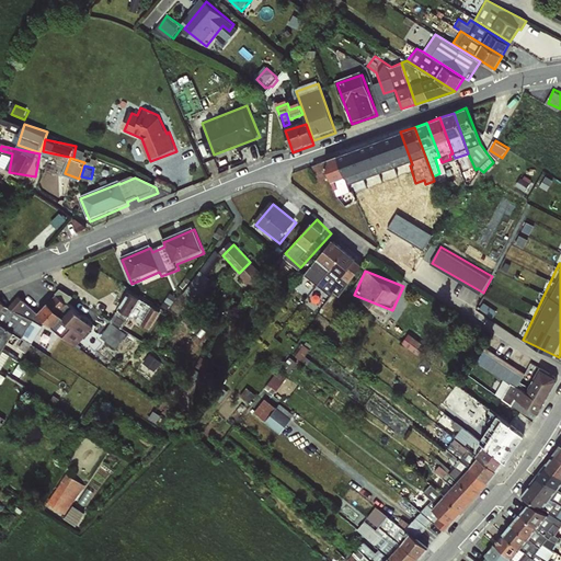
[(42,311),(81,344),(98,324),(78,308),(71,316),(64,309),(75,296),(63,286),(42,311)]
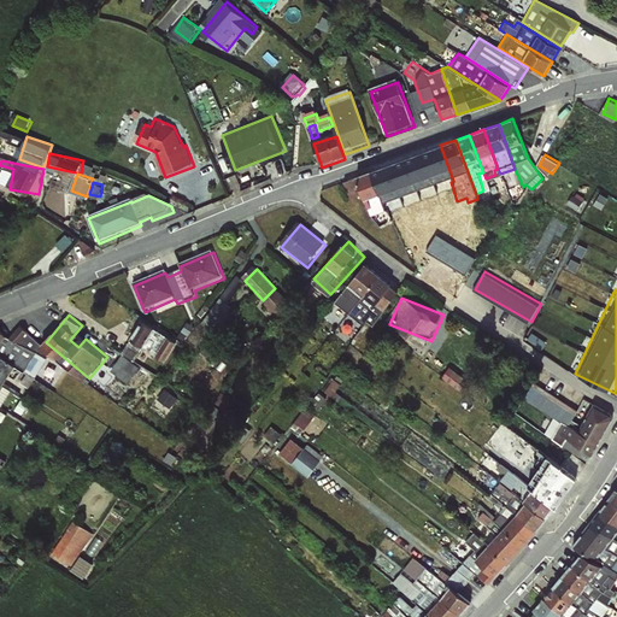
[(133,341),(171,359),(181,338),(142,321),(133,341)]
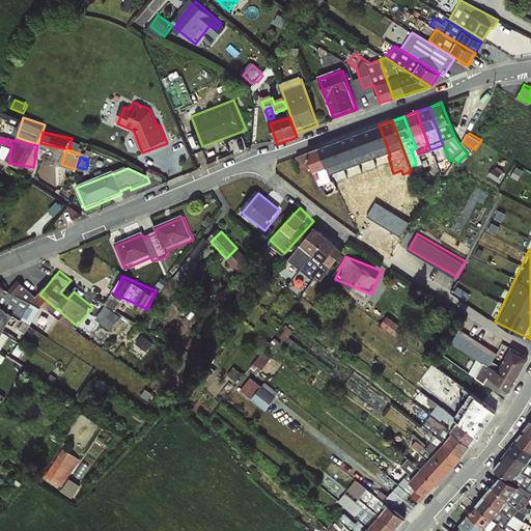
[(0,282),(0,342),(3,344),(7,334),(4,332),(14,313),(34,324),(43,305),(28,298),(33,287),(21,281),(17,290),(0,282)]
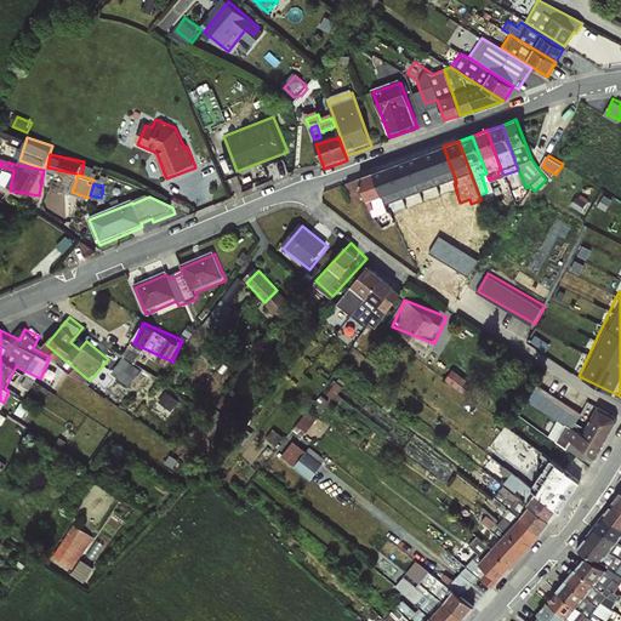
[(126,355),(138,360),(143,347),(131,343),(126,355)]
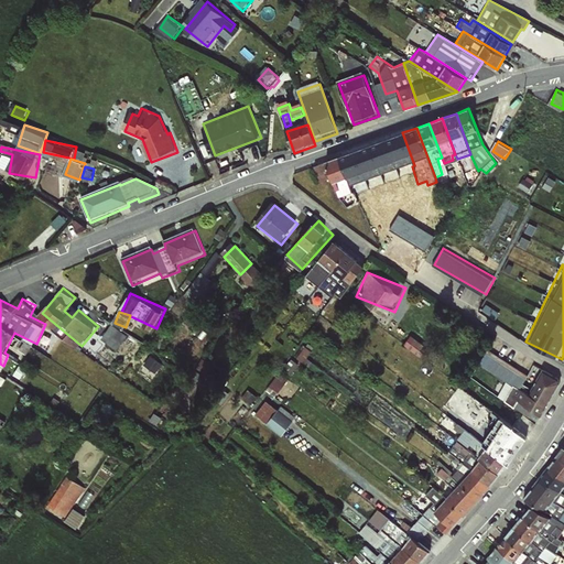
[(120,349),(130,333),(114,323),(104,338),(120,349)]
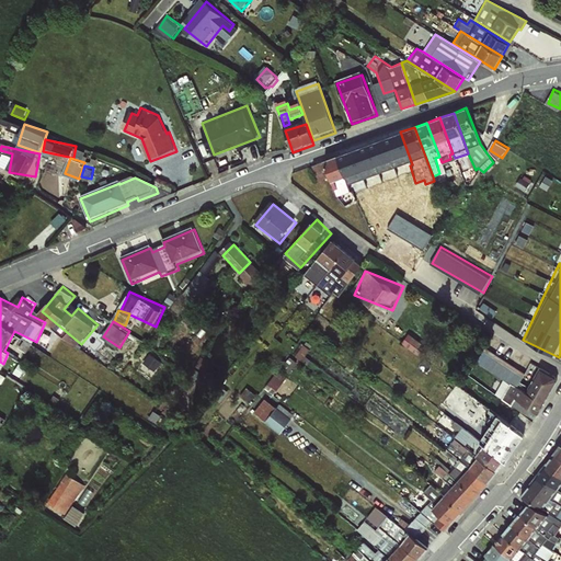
[(141,369),(155,375),(161,357),(148,352),(141,369)]
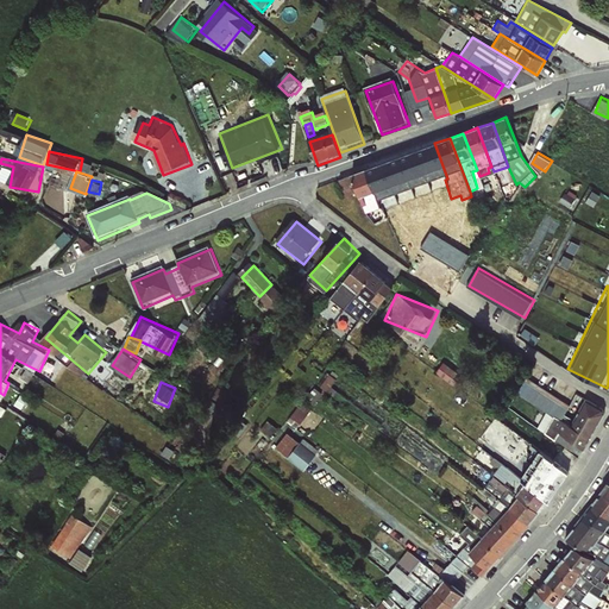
[(303,401),(290,420),(300,427),(313,408),(303,401)]
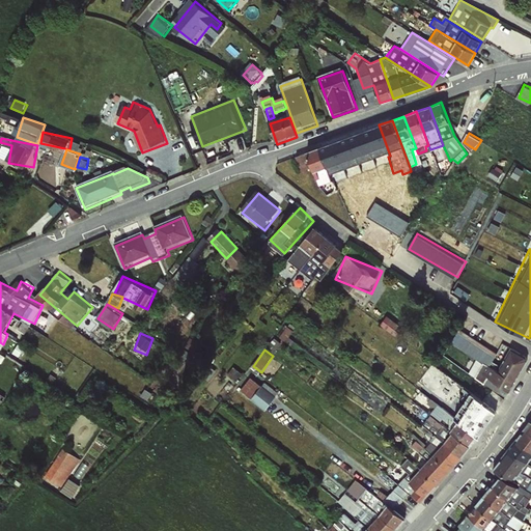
[(496,411),(481,399),(434,365),(424,378),(487,423),(496,411)]
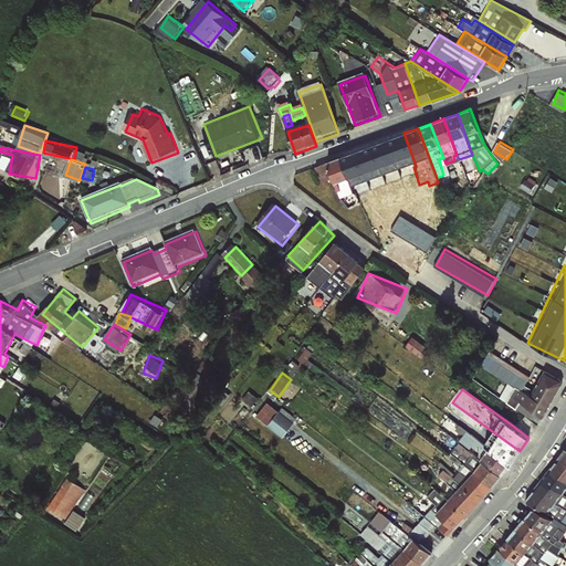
[(271,399),(259,415),(285,437),(297,421),(271,399)]
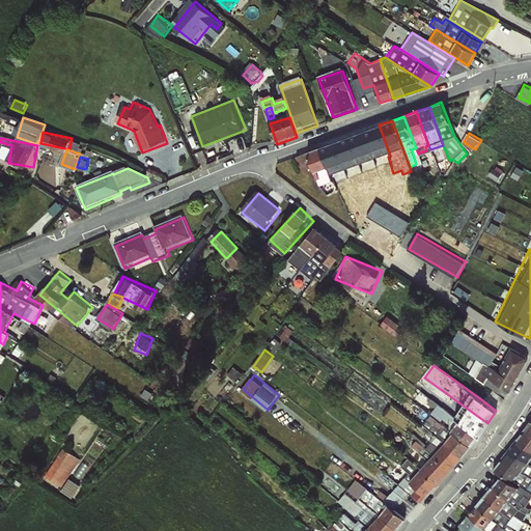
[(487,423),(424,378),(420,384),(440,395),(454,407),(453,410),(463,416),(459,421),(479,437),(487,423)]
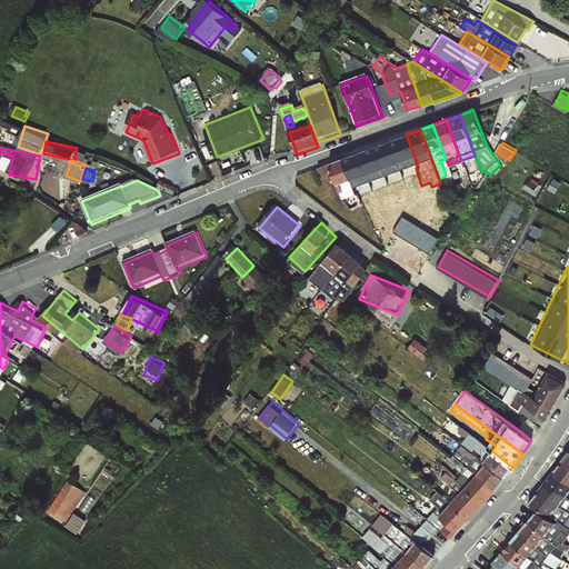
[(516,428),(531,440),(539,427),(523,416),(516,428)]
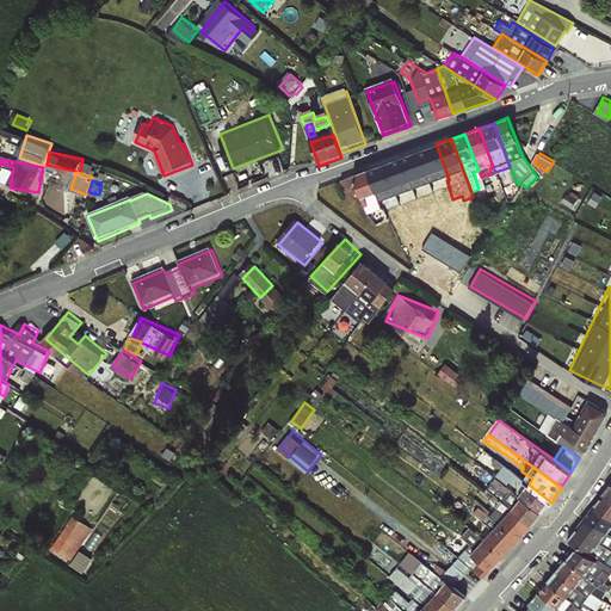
[(495,477),(542,513),(551,503),(529,485),(512,470),(514,464),(493,449),(492,451),(487,448),(485,451),(494,460),(491,463),(498,470),(494,476),(495,477)]
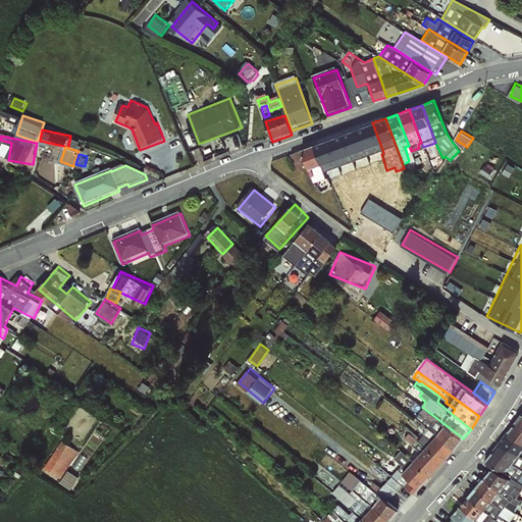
[(463,438),(423,408),(415,418),(454,449),(463,438)]
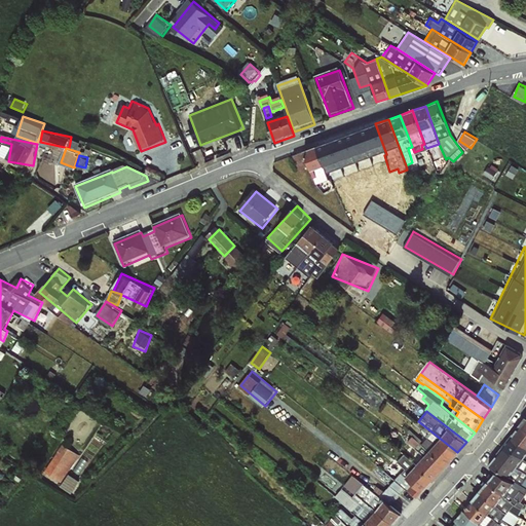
[(457,452),(418,421),(415,425),(426,434),(424,436),(426,438),(423,442),(409,428),(407,431),(411,436),(444,466),(457,452)]
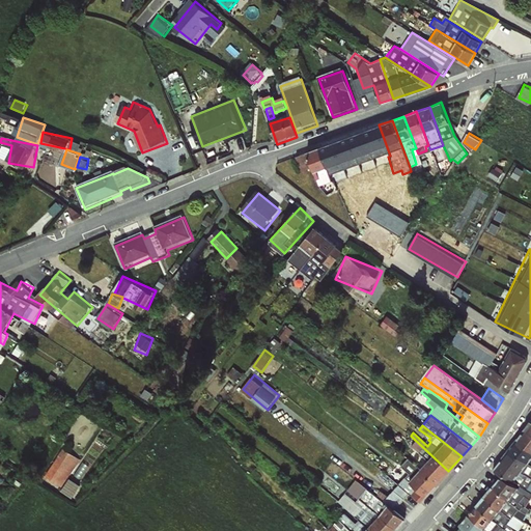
[(514,439),(530,449),(530,432),(523,428),(514,439)]
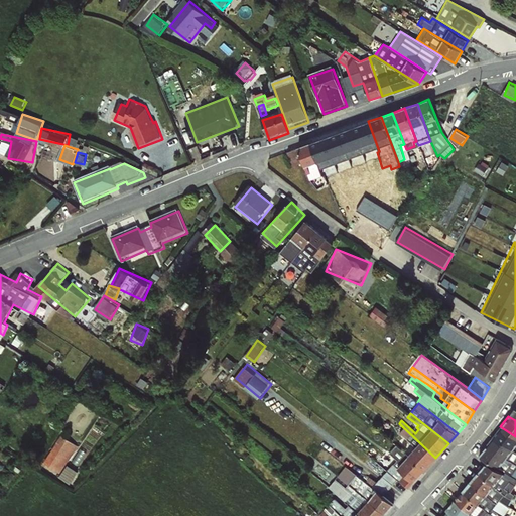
[(515,436),(500,426),(493,435),(515,450),(515,436)]
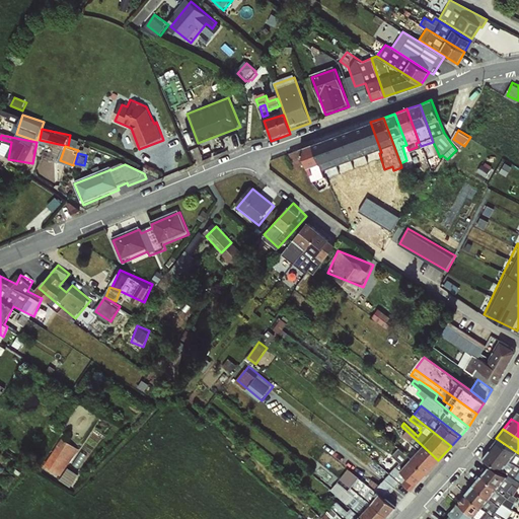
[(438,460),(405,430),(401,435),(417,451),(411,457),(426,473),(438,460)]
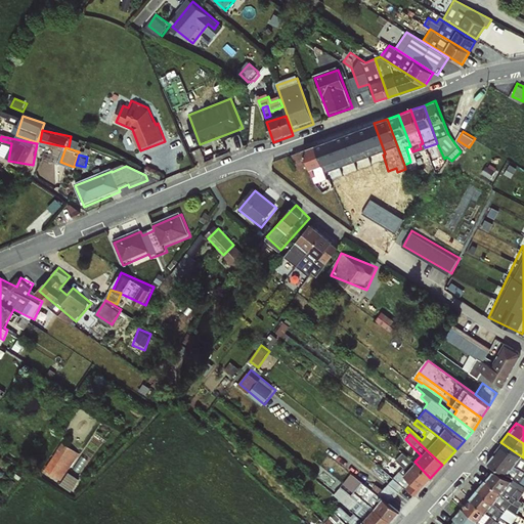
[(72,472),(81,449),(60,441),(48,471),(62,476),(64,469),(72,472)]
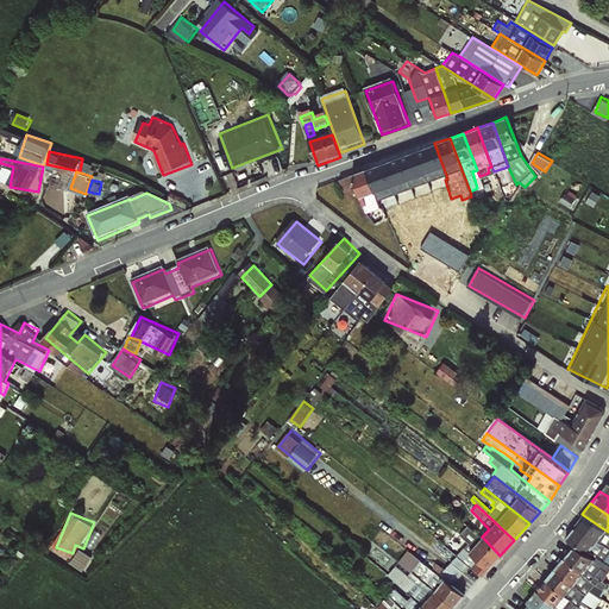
[(608,532),(582,514),(573,526),(608,546),(608,532)]
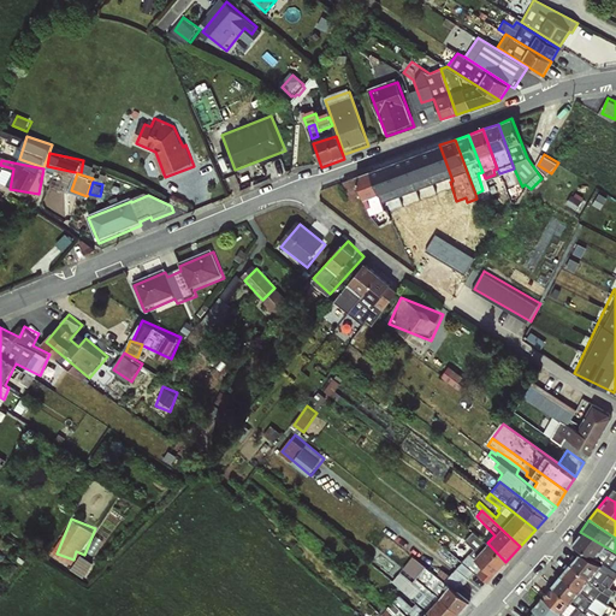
[(505,562),(487,543),(473,531),(465,540),(473,549),(462,561),(474,573),(487,582),(505,562)]
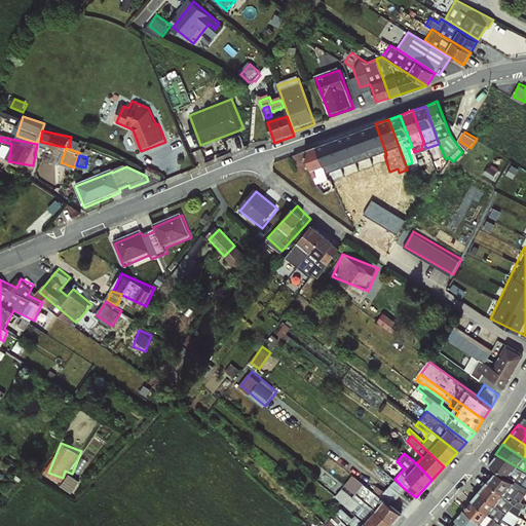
[(525,472),(495,454),(487,464),(506,477),(513,483),(525,488),(525,472)]
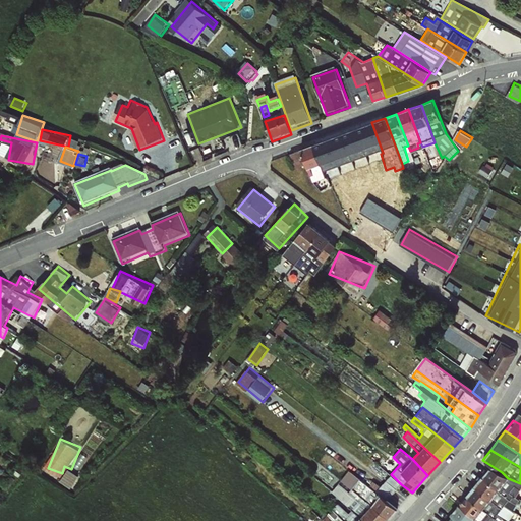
[(62,479),(73,487),(81,475),(70,467),(62,479)]
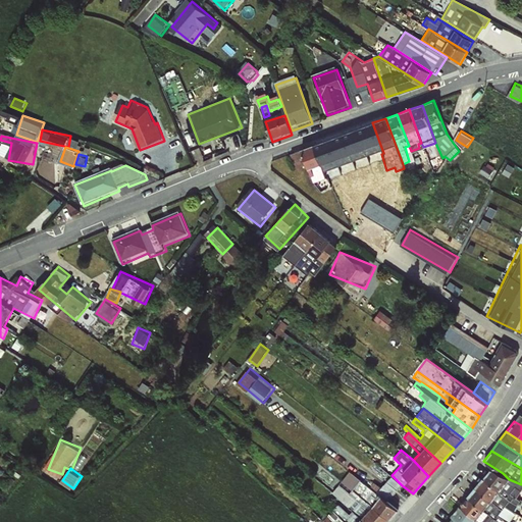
[(521,488),(521,484),(509,479),(490,468),(482,477),(507,500),(511,493),(516,488),(521,490),(521,488)]
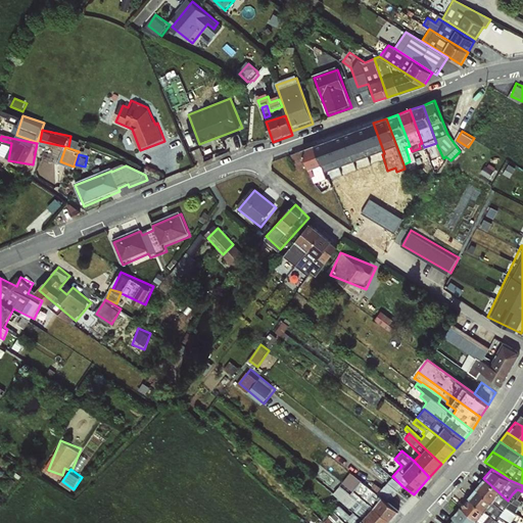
[(388,502),(371,487),(350,472),(349,472),(342,482),(351,491),(389,520),(397,510),(388,502)]
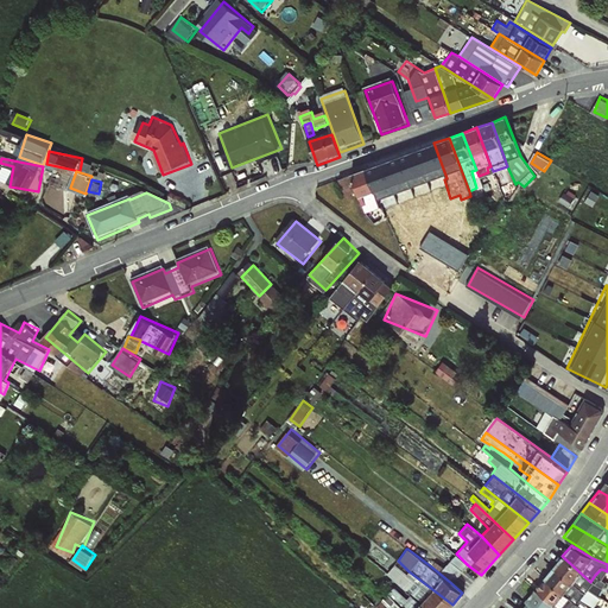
[(468,565),(456,553),(444,568),(435,562),(431,567),(451,583),(468,565)]
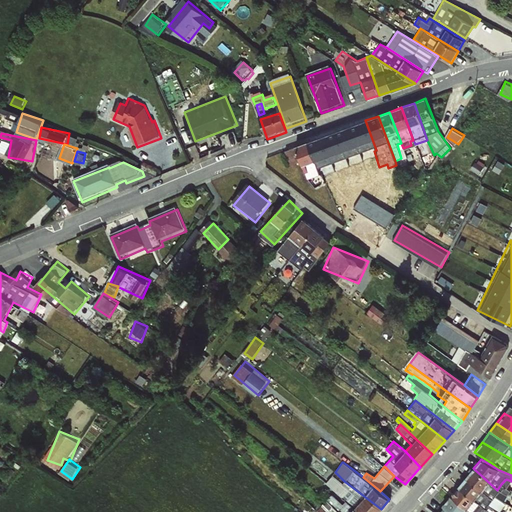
[(497,490),(473,468),(466,477),(493,500),(495,495),(505,502),(510,490),(501,484),(497,490)]
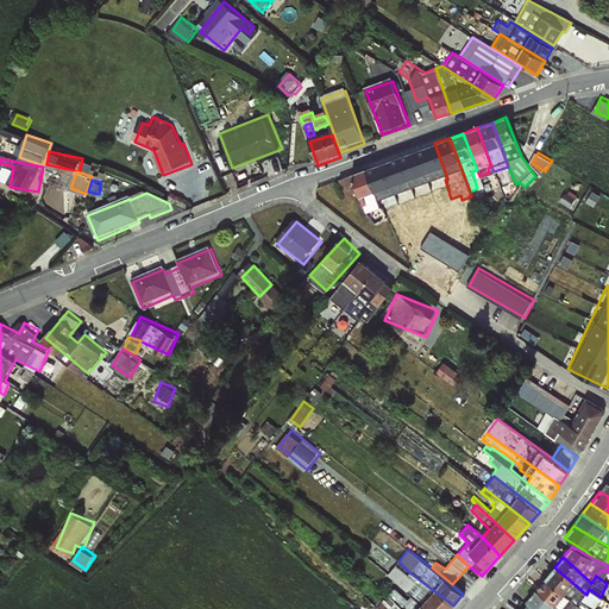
[(450,608),(453,606),(409,572),(407,575),(395,565),(388,573),(410,596),(425,608),(450,608)]
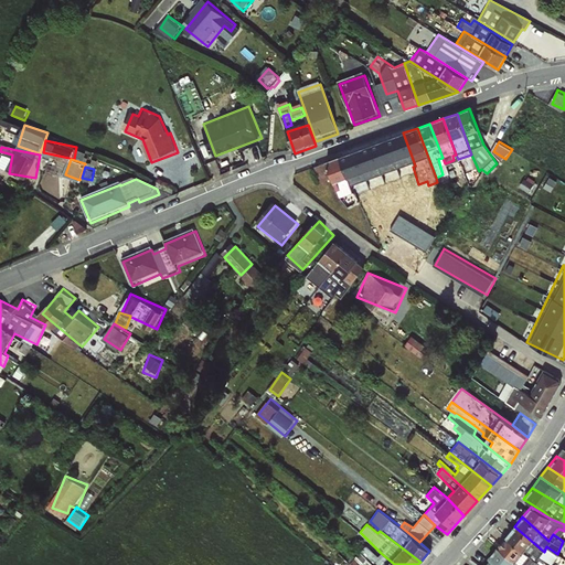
[(544,552),(514,526),(505,537),(551,564),(552,564),(558,555),(557,554),(546,546),(544,552)]
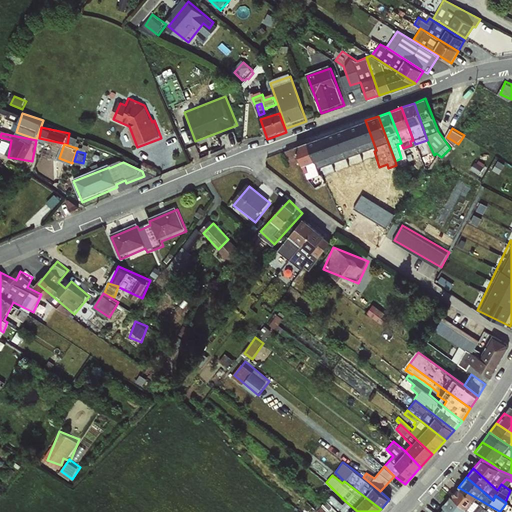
[(499,511),(458,487),(450,496),(469,511),(499,511)]
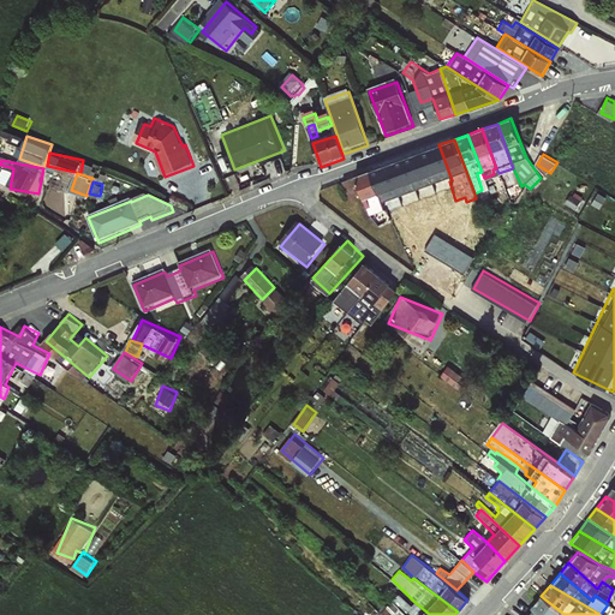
[(429,614),(415,602),(411,605),(401,596),(387,586),(383,595),(390,602),(405,614),(429,614)]
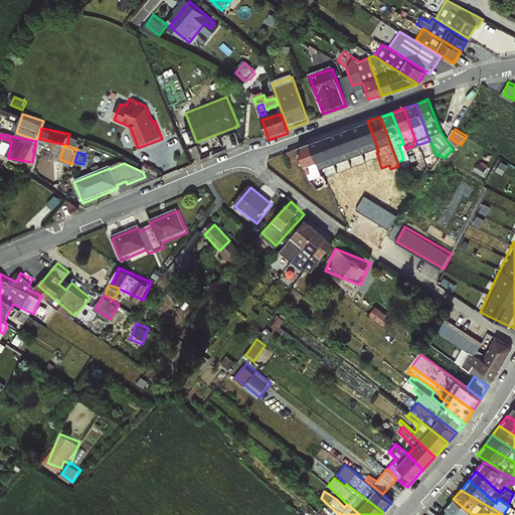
[(472,514),(453,499),(439,514),(472,514)]
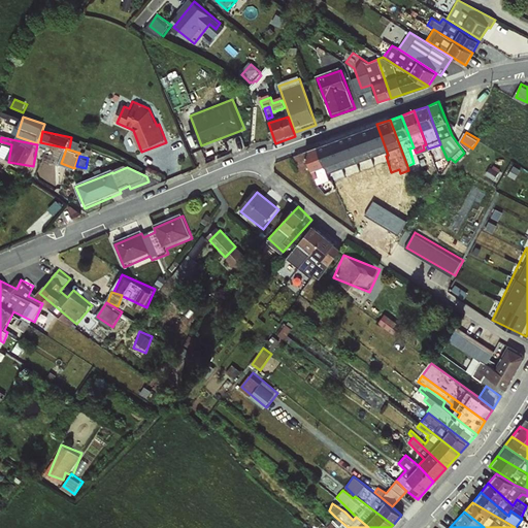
[(348,527),(335,517),(331,521),(328,519),(324,524),(327,527),(348,527)]
